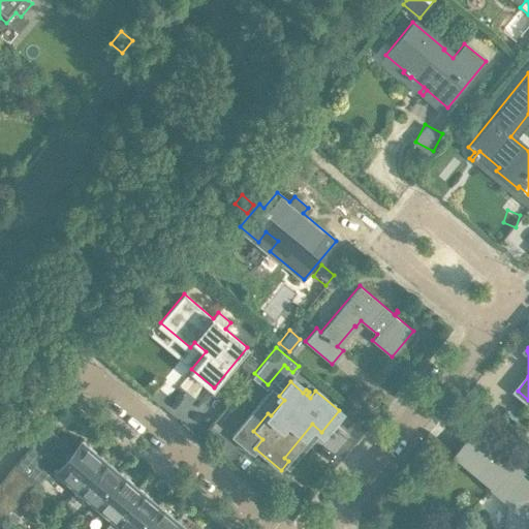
[(344,395),(351,406),(371,399),(367,386),(344,395)]
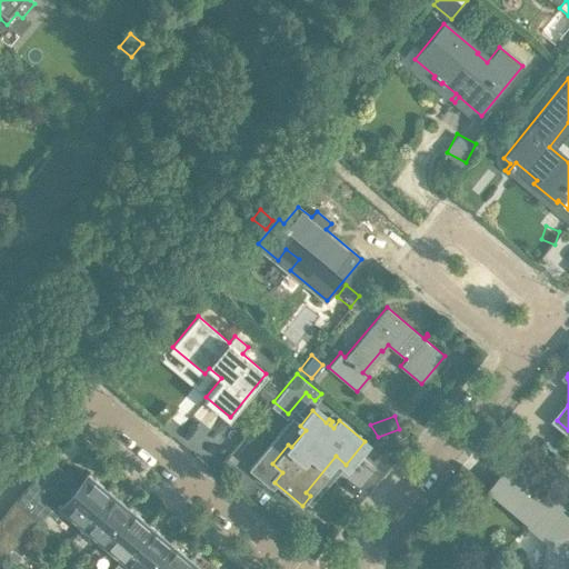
[(49,459),(40,470),(62,488),(71,478),(49,459)]
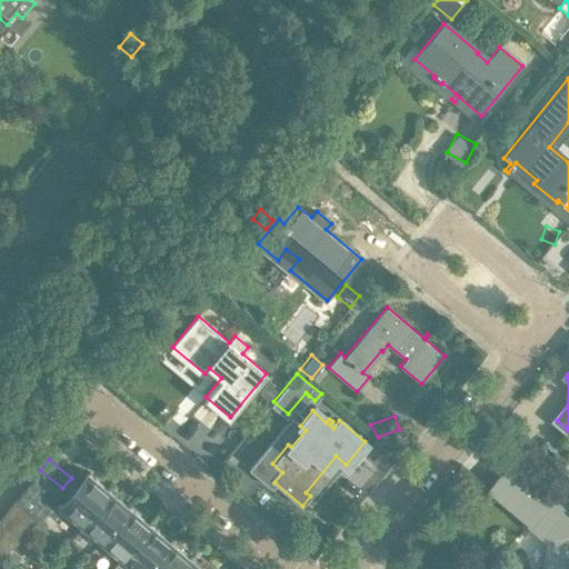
[(568,568),(568,510),(510,461),(488,489),(529,522),(527,525),(545,540),(541,568),(545,568),(568,568)]
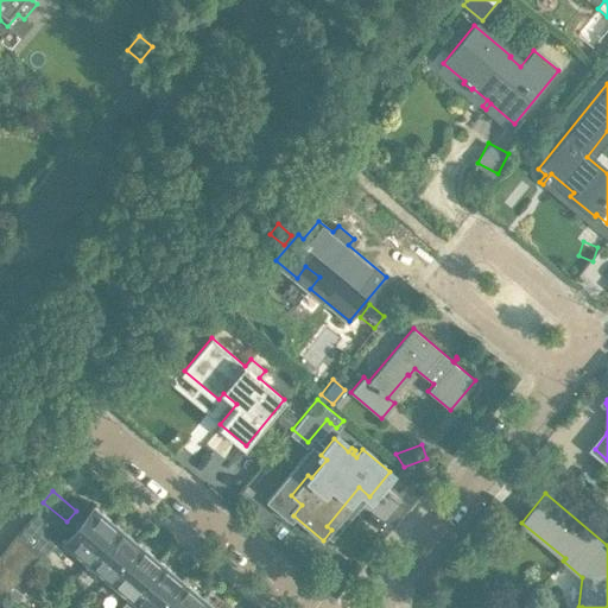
[(43,502),(35,513),(58,532),(67,521),(43,502)]
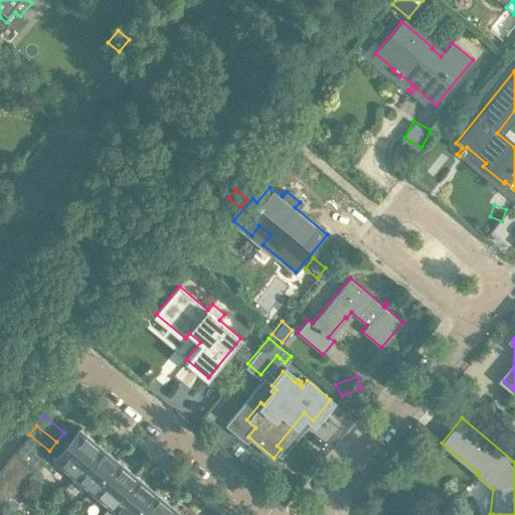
[(73,474),(99,443),(79,427),(70,438),(64,433),(56,442),(49,451),(47,453),(73,474)]
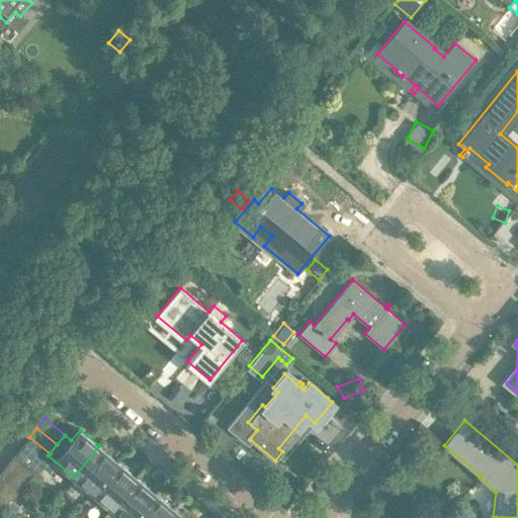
[(29,437),(21,446),(41,462),(48,456),(48,455),(50,453),(29,437)]
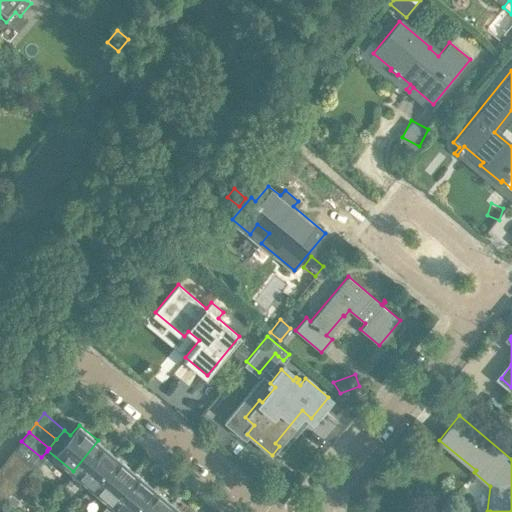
[(116,456),(98,440),(73,471),(91,486),(116,456)]
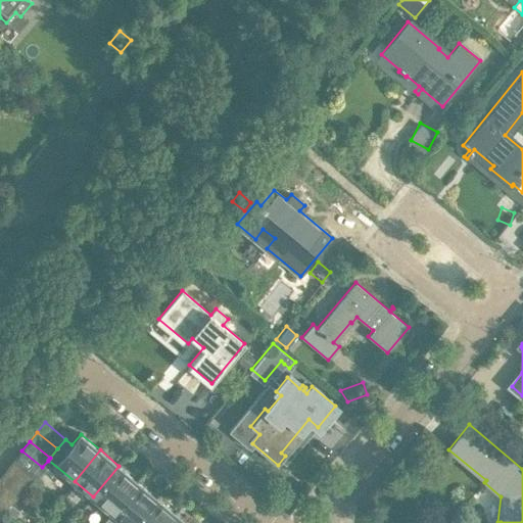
[(21,450),(13,460),(34,477),(42,467),(21,450)]
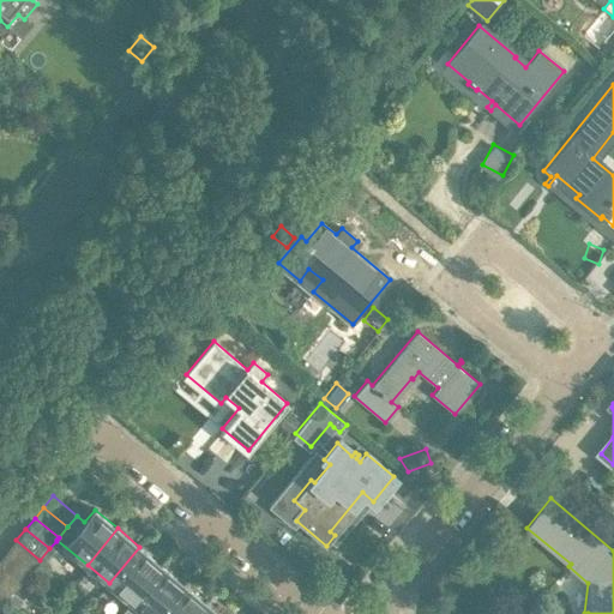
[(16,540),(7,551),(31,571),(40,560),(16,540)]
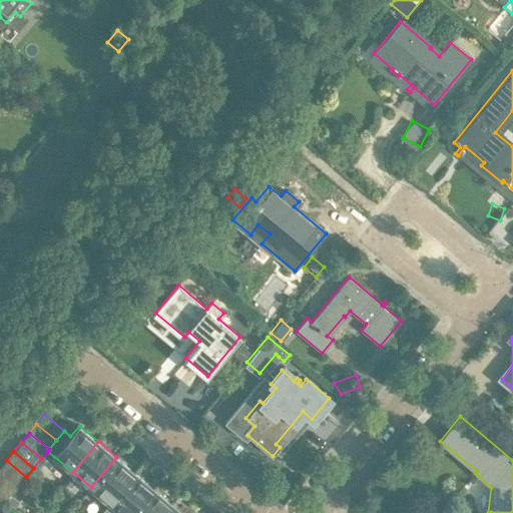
[(135,473),(116,457),(91,487),(110,503),(135,473)]
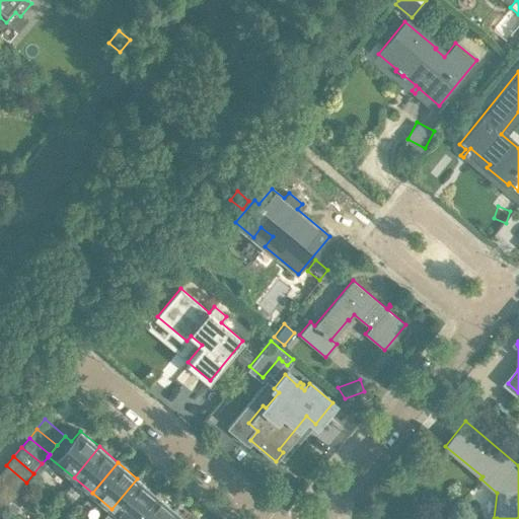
[(6,465),(0,472),(0,476),(18,492),(26,483),(6,465)]
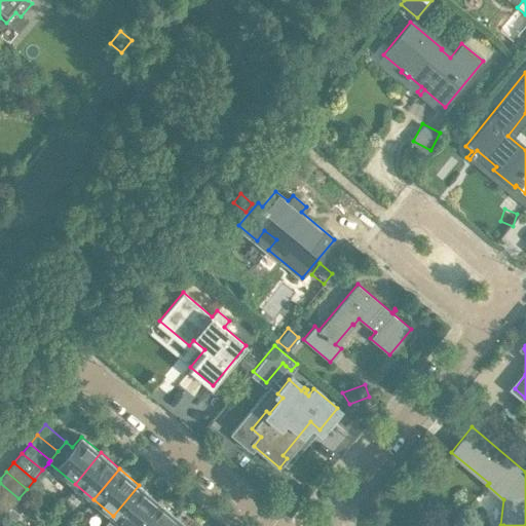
[(0,483),(0,498),(10,508),(19,498),(0,483)]
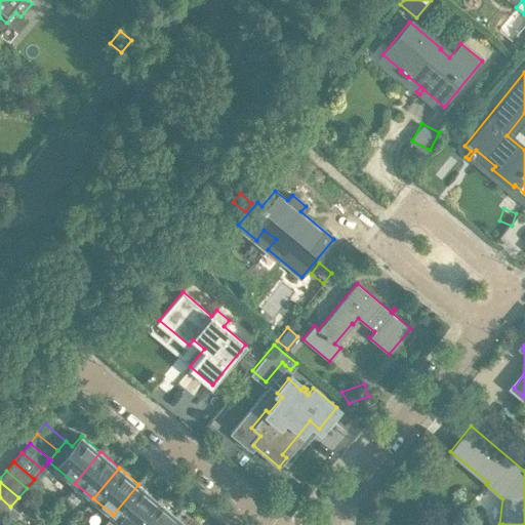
[(134,524),(157,499),(138,484),(113,515),(103,524),(134,524)]
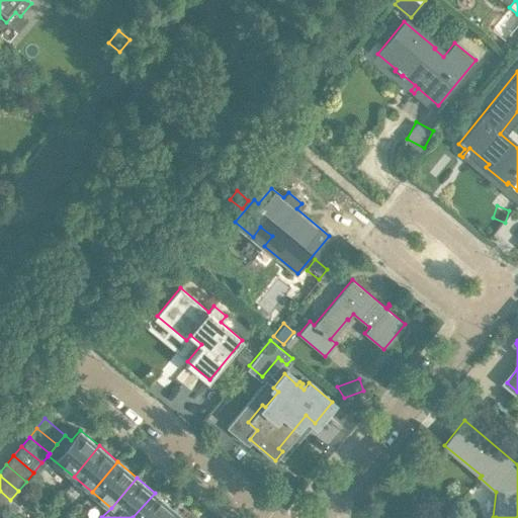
[(0,508),(2,510),(10,500),(0,491),(0,508)]
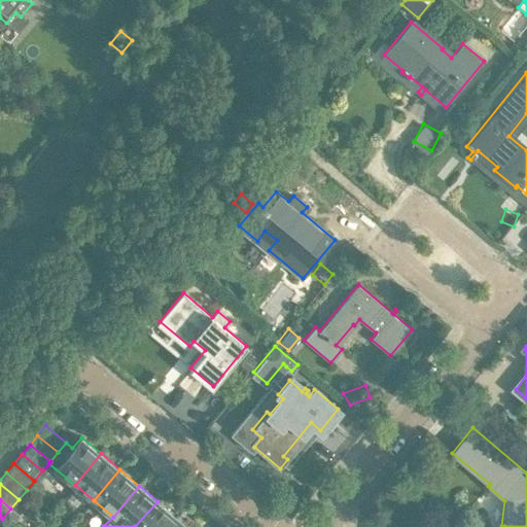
[(168,526),(177,517),(157,501),(135,526),(168,526)]
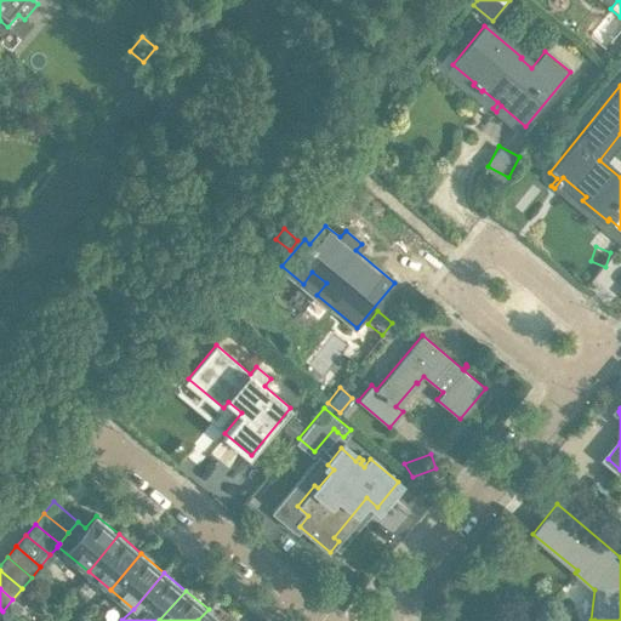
[(15,600),(9,608),(17,615),(23,608),(15,600)]
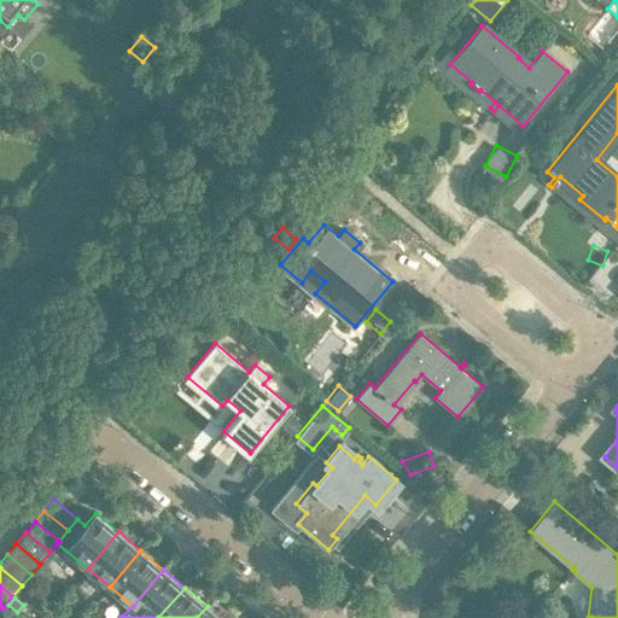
[(221,617),(208,606),(197,617),(221,617)]
